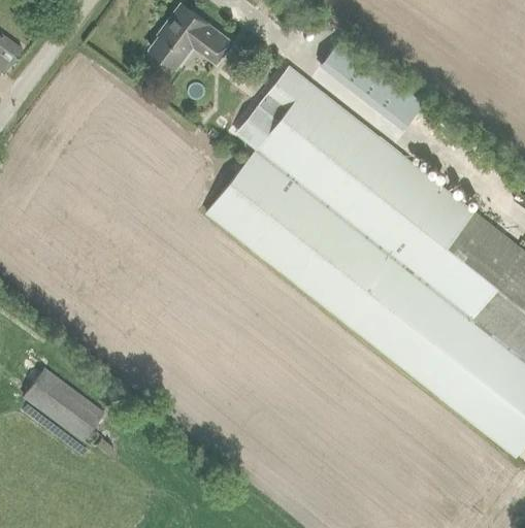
[(173,66),(189,44),(215,63),(229,42),(205,24),(178,4),(160,29),(163,31),(150,48),(173,66)]
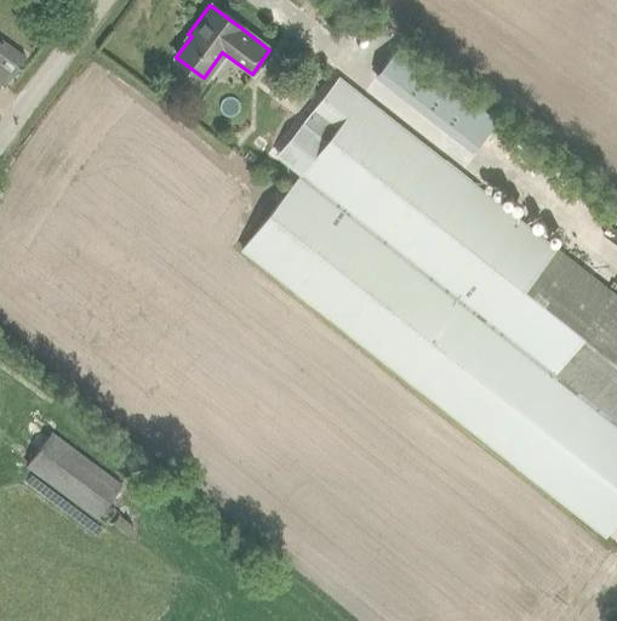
[(0,84),(10,72),(11,73),(22,58),(0,40),(0,84)]
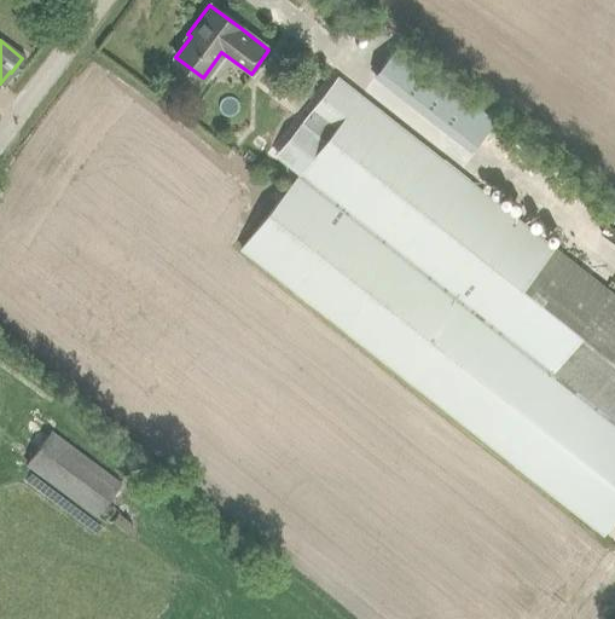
[(379,77),(441,117),(447,109),(465,120),(480,97),(400,46),(379,77)]
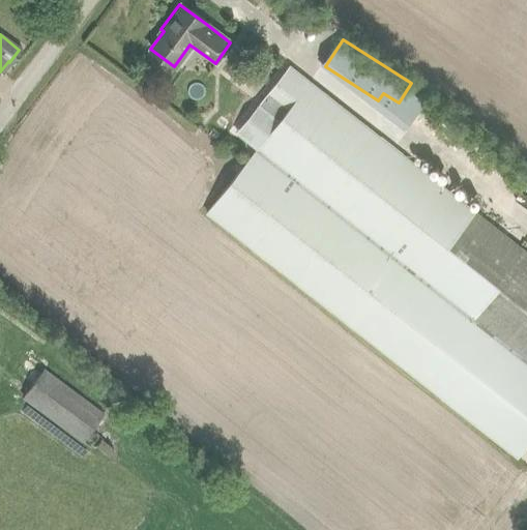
[(242,169),(207,214),(517,457),(518,455),(526,443),(526,252),(291,68),(266,101),(285,115),(242,169)]
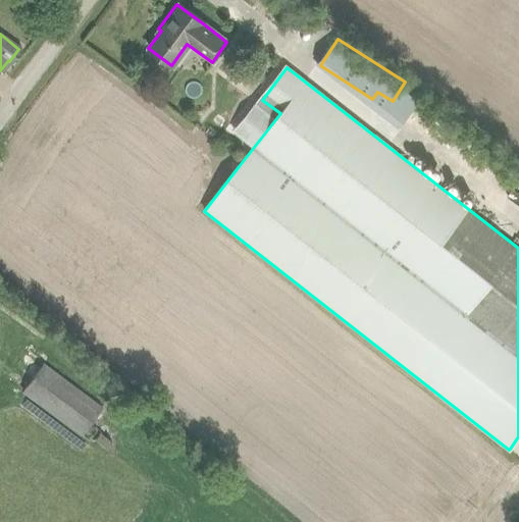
[(20,392),(79,435),(99,409),(41,365),(20,392)]
